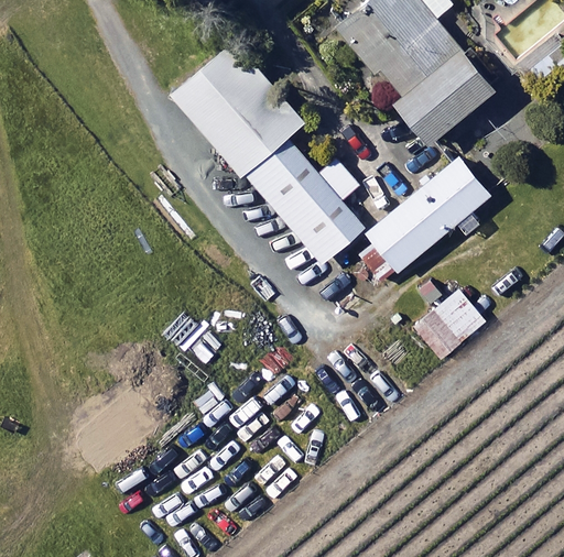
[(452,6),(446,0),(366,0),(334,28),(372,73),(377,68),(399,93),(390,100),(427,142),(494,86),(436,19),(452,6)]
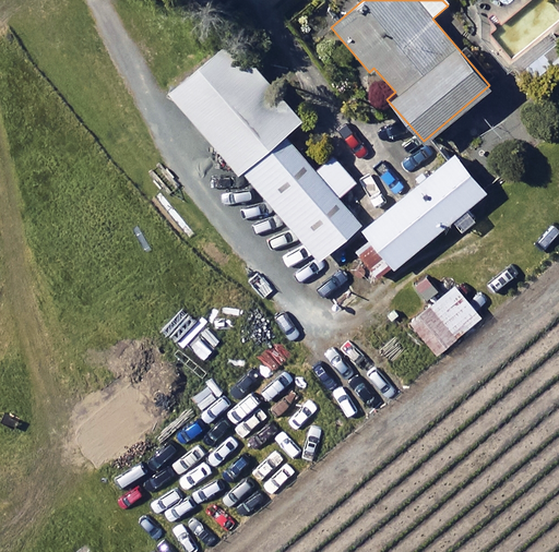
[(301,121),(230,38),(167,93),(238,175),(241,172),(318,262),(360,225),(337,200),(355,184),(332,158),(314,172),(284,136),(301,121)]
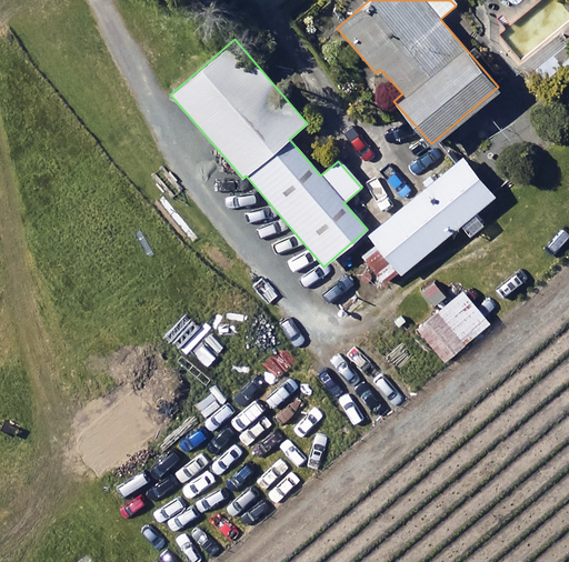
[(493,199),(461,160),(368,237),(400,274),(493,199)]
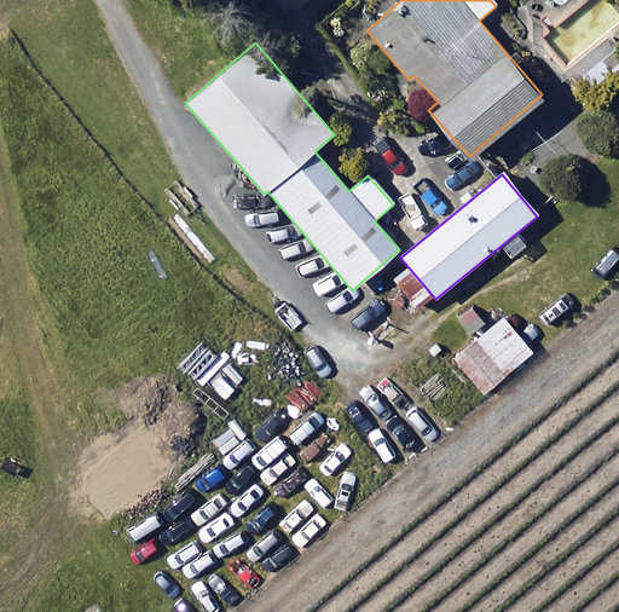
[(532,356),(501,318),(453,359),(484,396),(532,356)]
